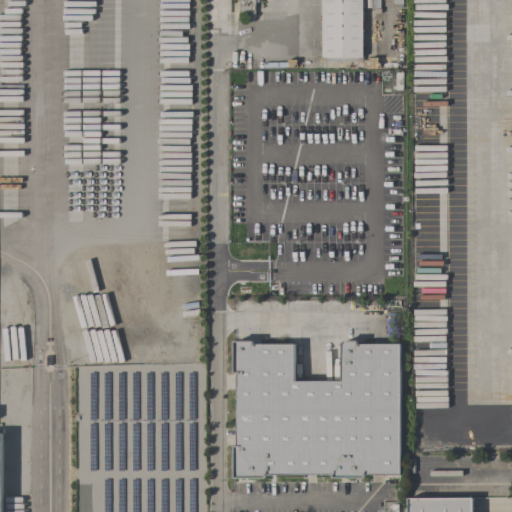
[(237,0),(255,0),(255,17),(253,17),(253,22),(239,22),(239,17),(237,17),(237,0)]
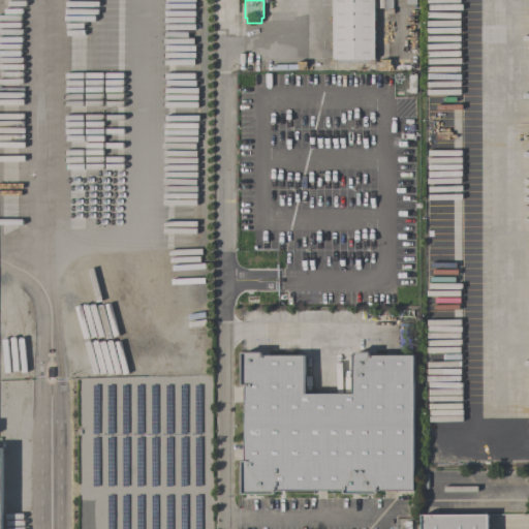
[(374,0),(374,63),(336,63),(336,59),(332,59),(332,0),(374,0)]
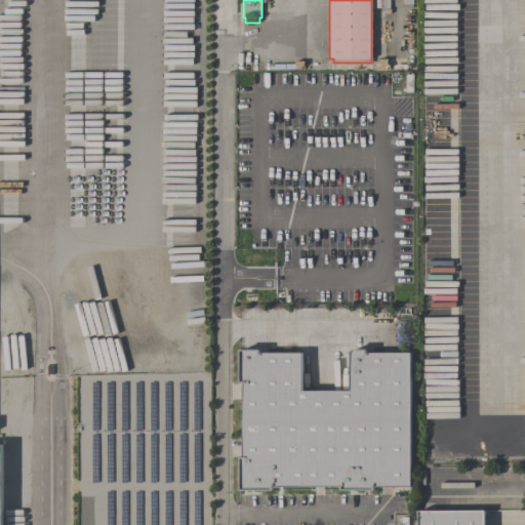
[(388,7),(388,0),(374,0),(375,8),(388,7)]
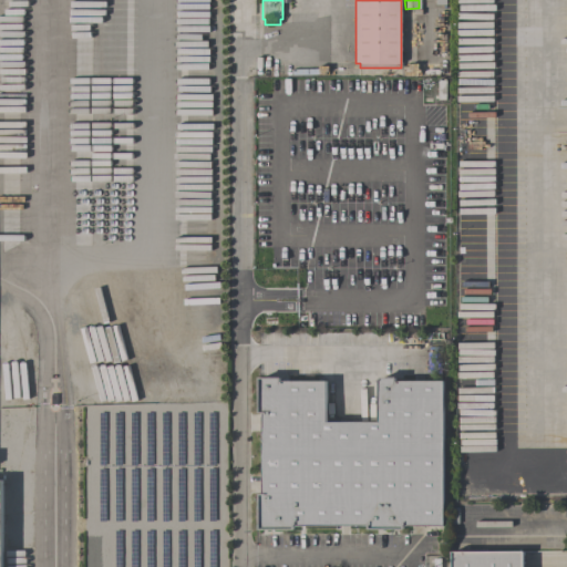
[(445,100),(437,100),(437,80),(446,80),(445,100)]
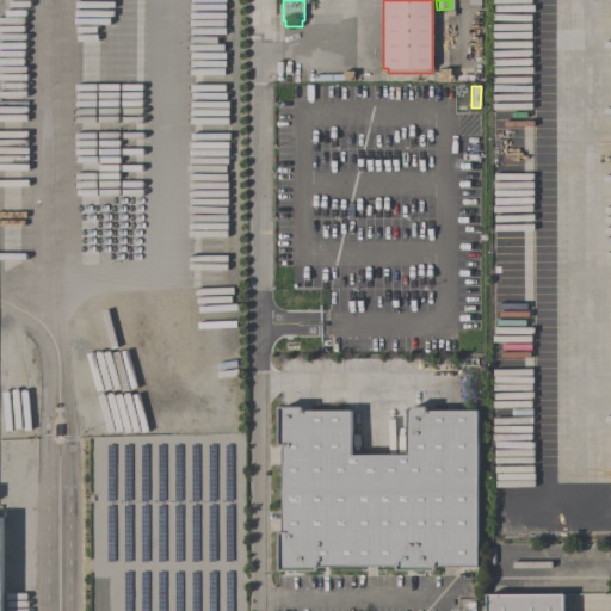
[(477,567),(434,567),(434,571),(396,571),(396,567),(316,567),(316,571),(278,571),(278,532),(283,532),(282,445),(278,445),(278,407),(302,407),(302,411),(351,411),(351,455),(407,455),(407,412),(406,411),(409,407),(426,407),(426,411),(477,411),(477,567)]
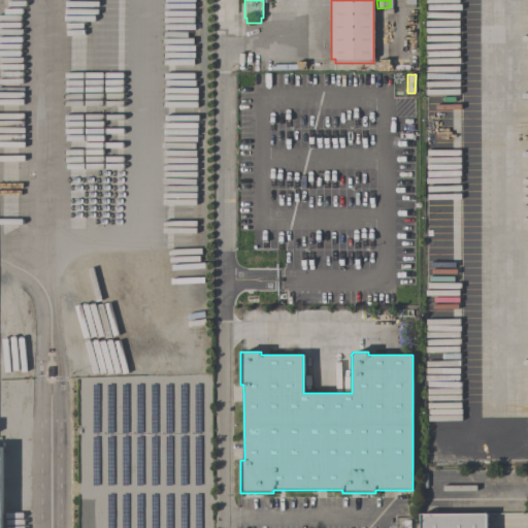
[(421,527),(421,515),(487,514),(487,527),(421,527)]
